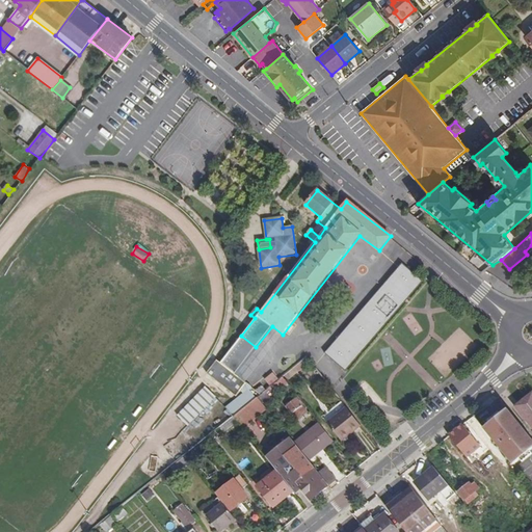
[(401,266),(326,351),(346,369),(421,284),(401,266)]
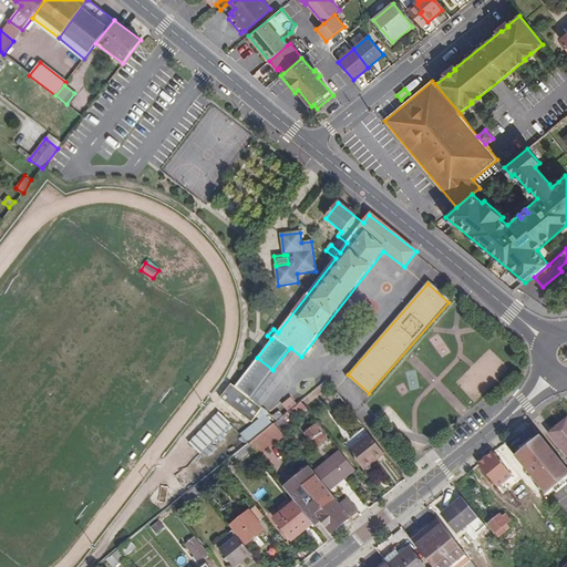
[(272,370),(257,358),(235,388),(250,399),(272,370)]
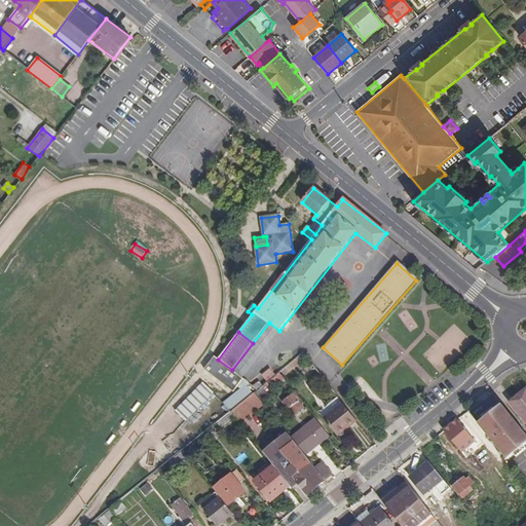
[(218,360),(215,357),(204,370),(233,391),(237,386),(243,379),(232,370),(218,360)]
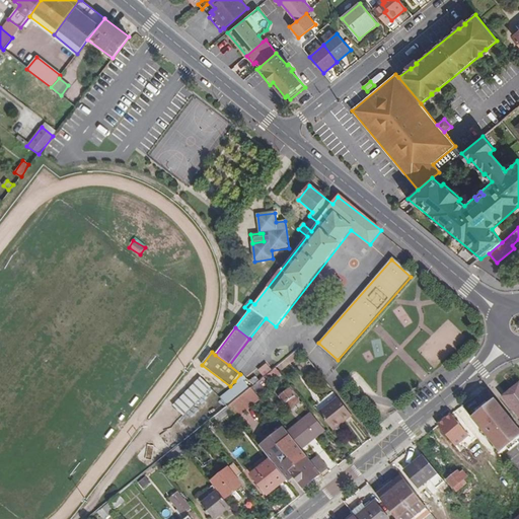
[(243,377),(240,374),(234,381),(238,384),(243,377)]
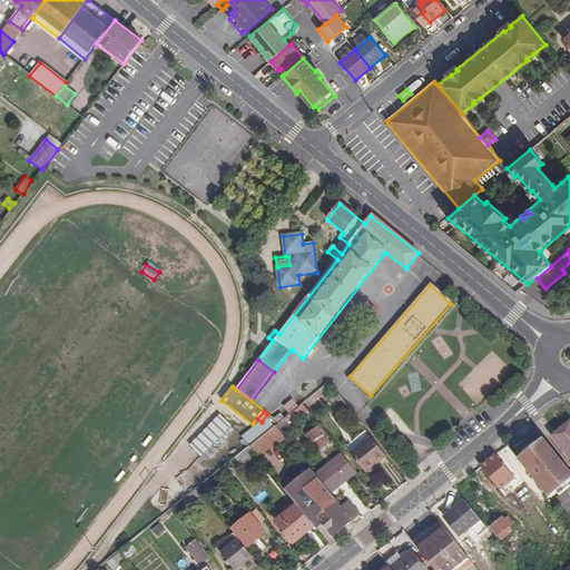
[(218,413),(189,442),(200,454),(229,425),(218,413)]
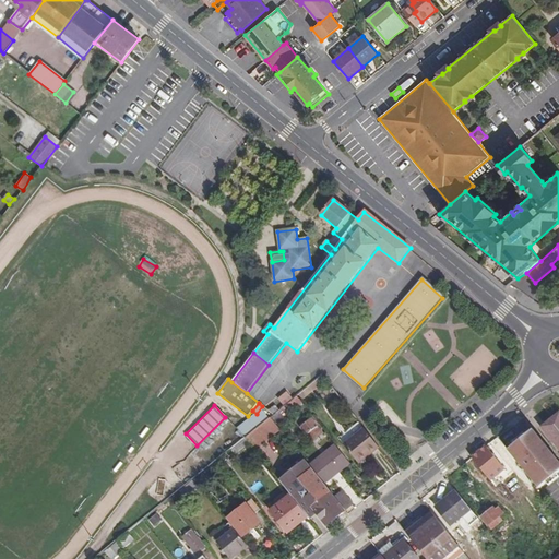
[(274,415),(281,409),(277,405),(270,411),(274,415)]
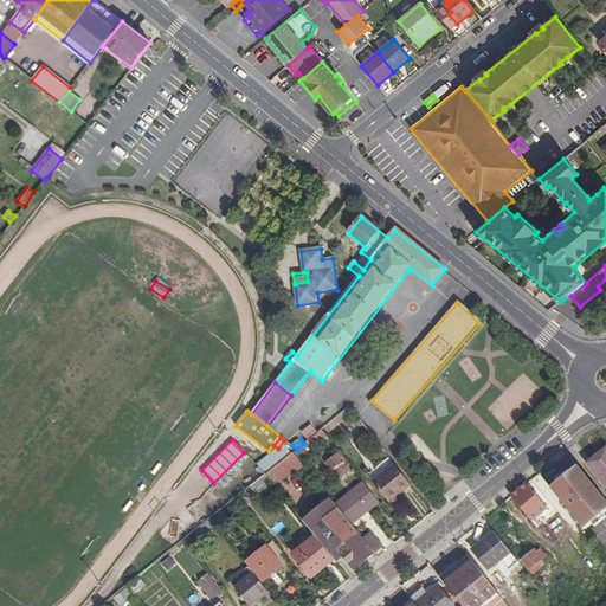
[(266,475),(291,453),(284,444),(271,455),(257,466),(265,476),(266,475)]
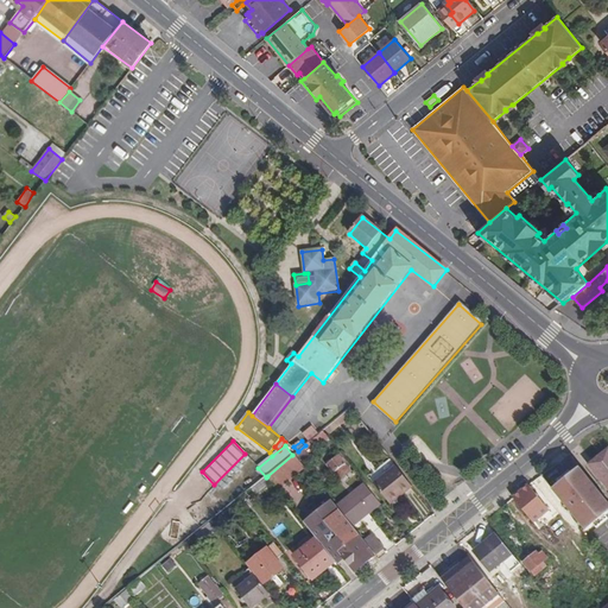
[(607,447),(588,464),(601,481),(607,474),(607,447)]
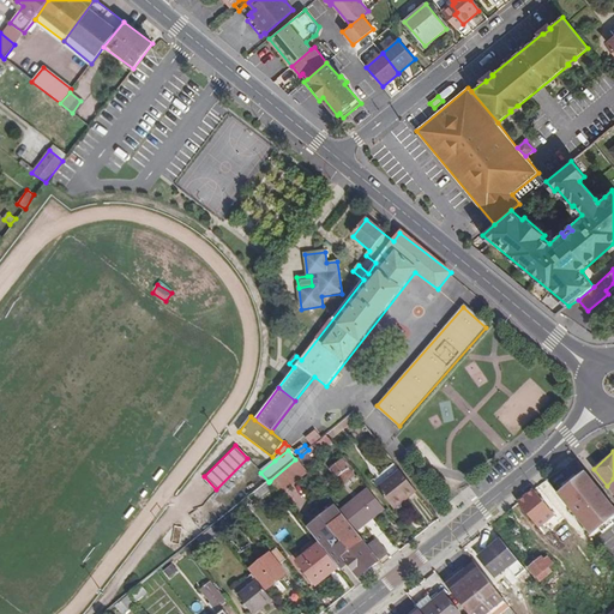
[(274,487),(281,495),(308,473),(298,459),(295,459),(270,481),(274,487)]
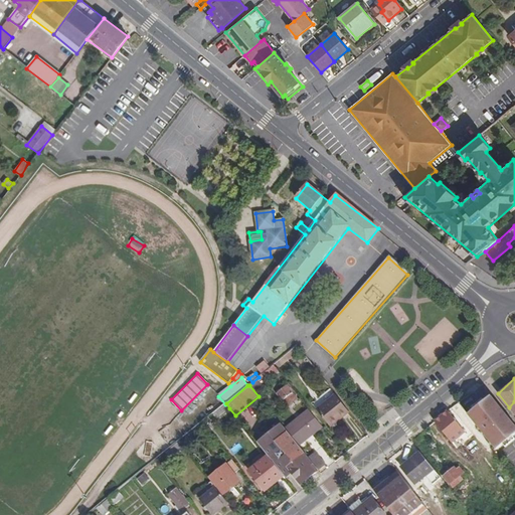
[(297,399),(288,386),(278,394),(283,400),(284,399),(289,405),(297,399)]
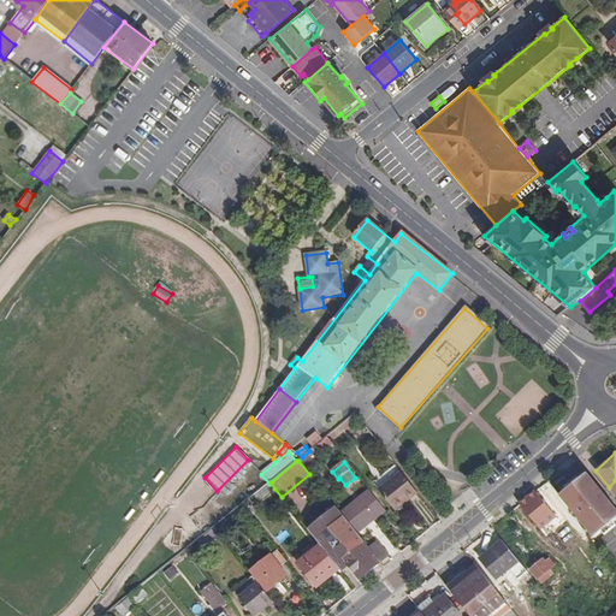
[(406,503),(418,493),(402,473),(379,491),(394,509),(404,501),(406,503)]
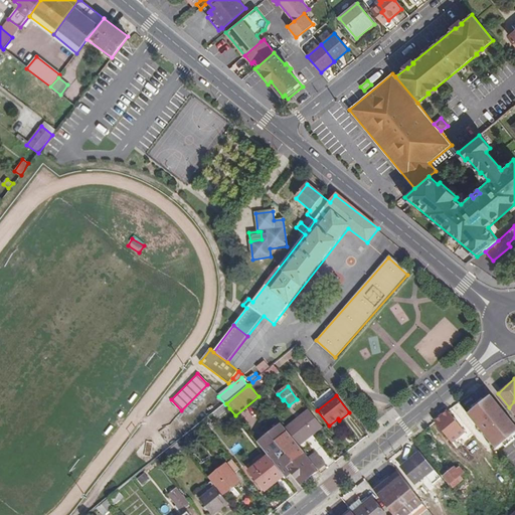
[(514,423),(492,395),(469,414),(468,413),(462,418),(472,431),(478,425),(496,449),(502,444),(509,439),(514,433),(514,423)]
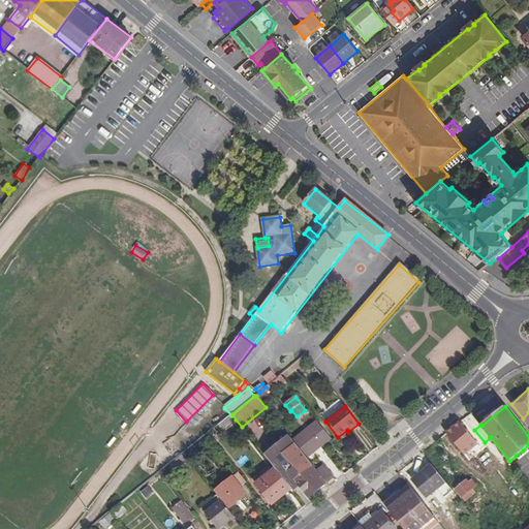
[(231,415),(219,426),(222,431),(236,419),(232,414),(231,415)]
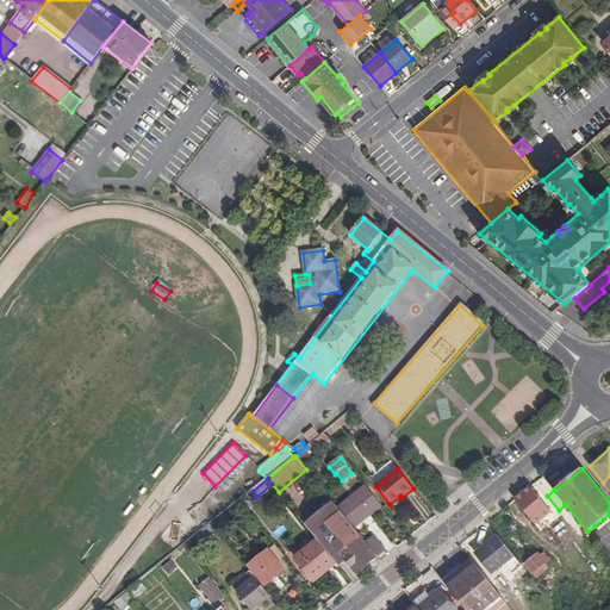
[(354,528),(381,506),(366,486),(338,509),(342,514),(354,528)]
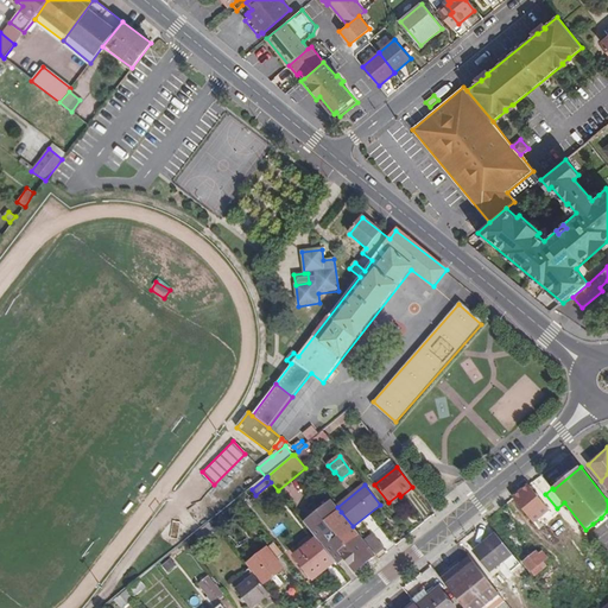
[(549,510),(530,485),(514,498),(537,526),(540,523),(538,519),(549,510)]
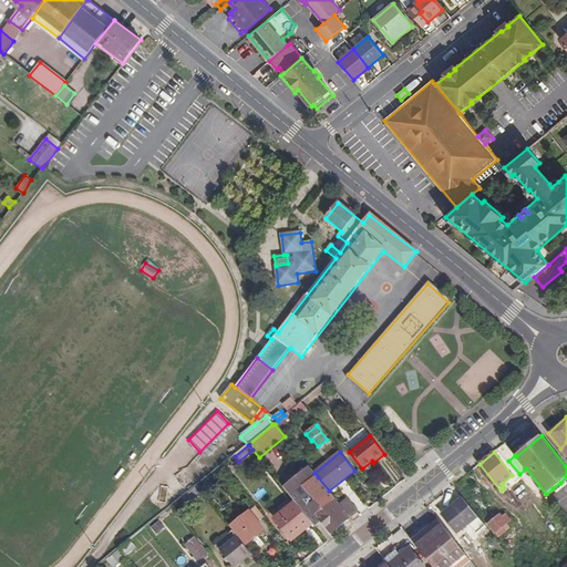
[(364,471),(373,463),(372,461),(362,468),(364,471)]
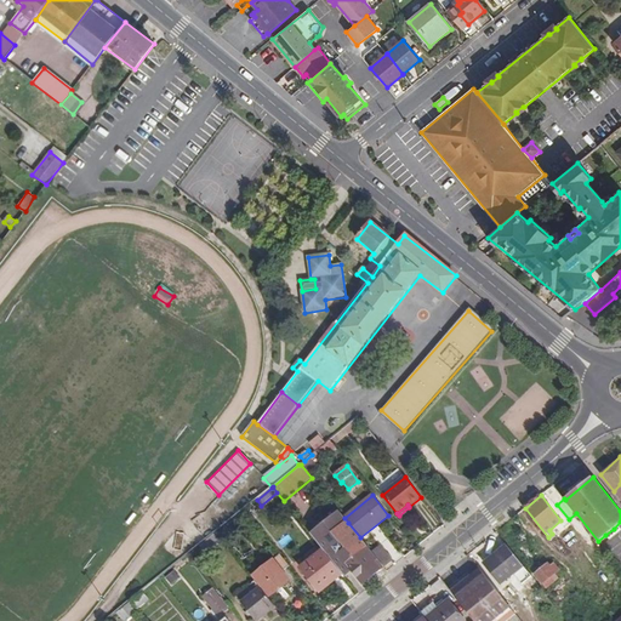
[(364,584),(383,568),(372,553),(369,548),(363,541),(360,537),(348,523),(345,518),(340,513),(312,535),(324,551),(342,574),(345,576),(353,570),(364,584)]
